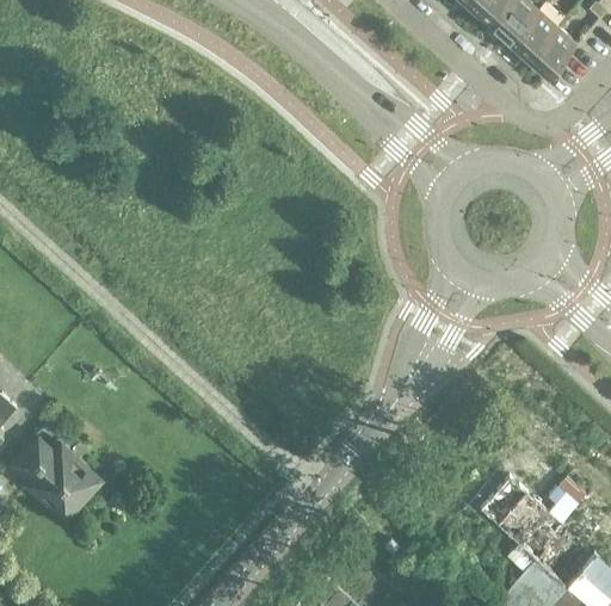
[(476,0),(470,7),(489,25),(511,0),(476,0)]
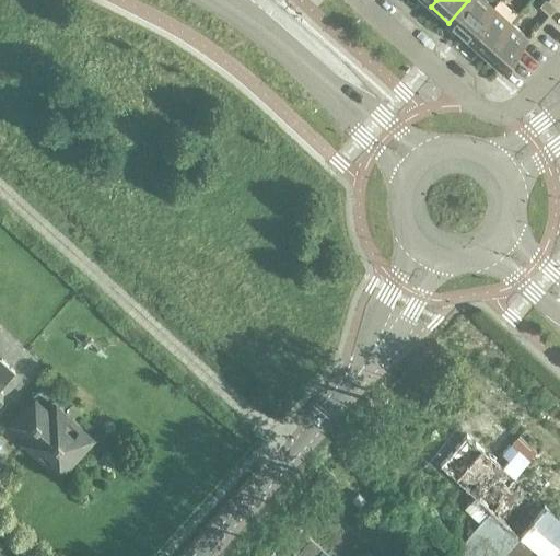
[(481,0),(468,0),(448,23),(466,38),(492,10),(481,0)]
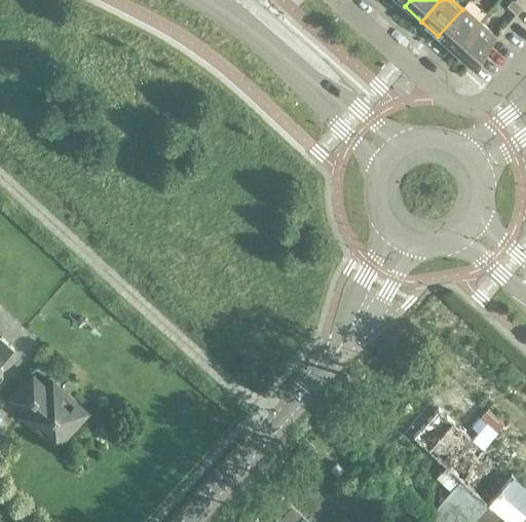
[(506,8),(516,16),(523,9),(513,1),(506,8)]
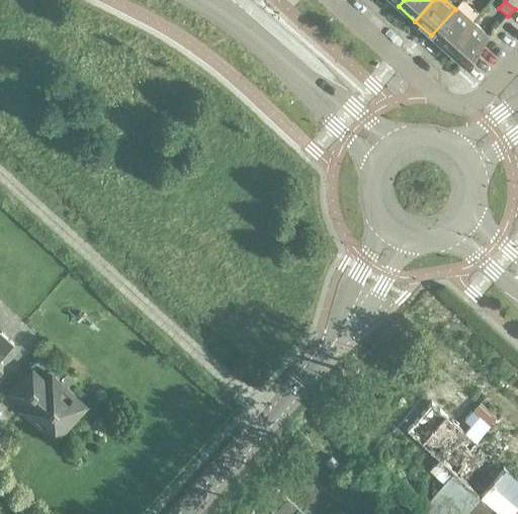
[(455,9),(431,35),(447,51),(471,23),(455,9)]
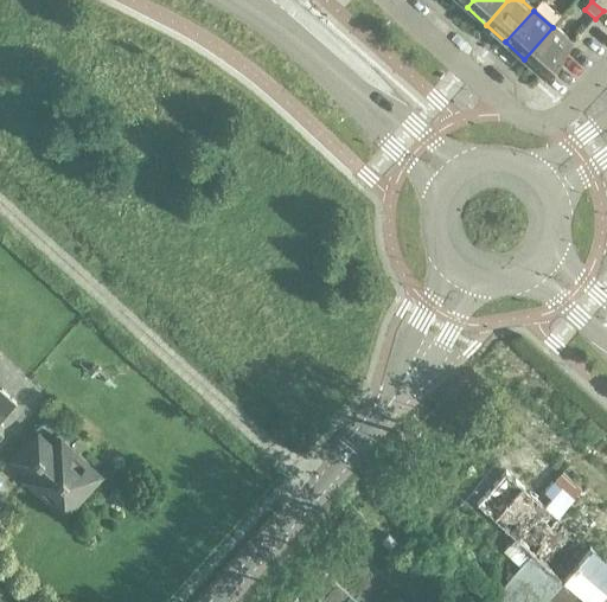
[(553,27),(524,59),(544,77),(573,45),(553,27)]
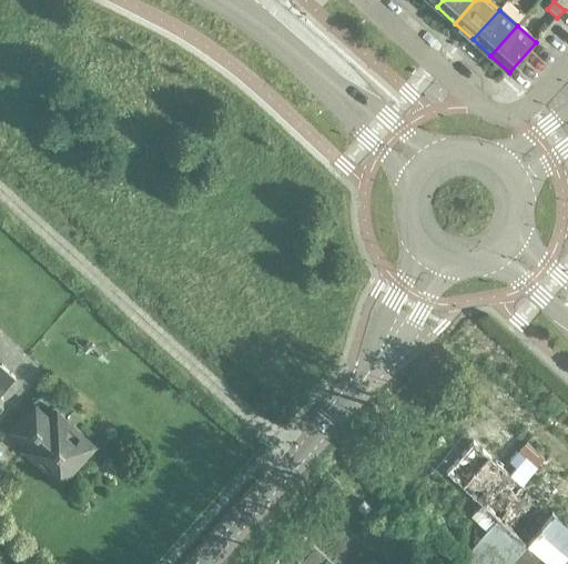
[(0,396),(16,380),(0,365),(0,396)]
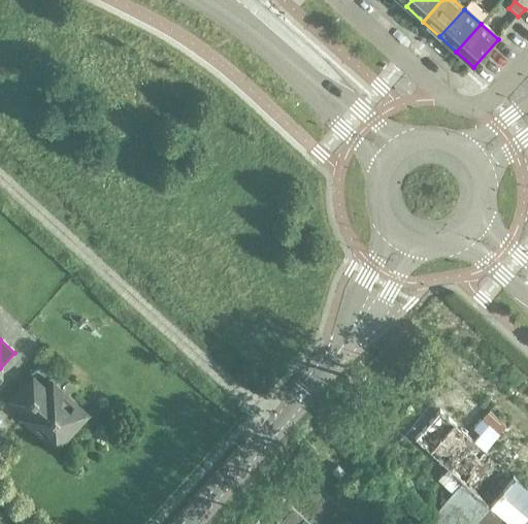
[(56,454),(91,417),(52,382),(39,396),(25,384),(6,404),(21,417),(15,422),(56,454)]
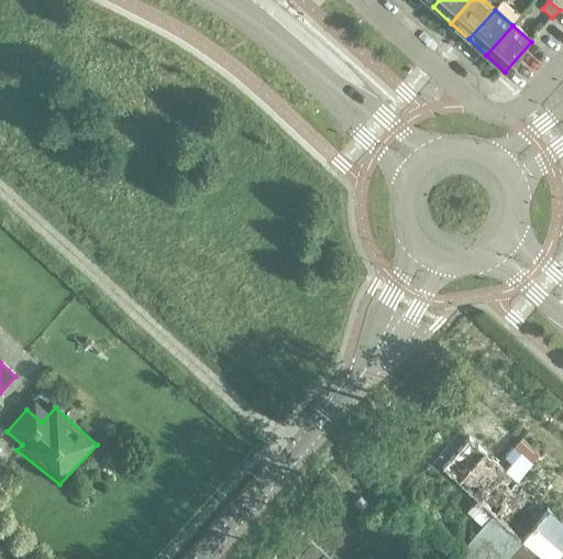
[(507,558),(521,543),(522,541),(541,558),(562,558),(562,525),(548,513),(549,512),(533,499),(554,474),(540,461),(545,455),(526,436),(505,459),(511,466),(505,473),(468,440),(442,470),(494,516),(461,554),(466,558),(478,558),(479,557),(481,558),(507,558)]
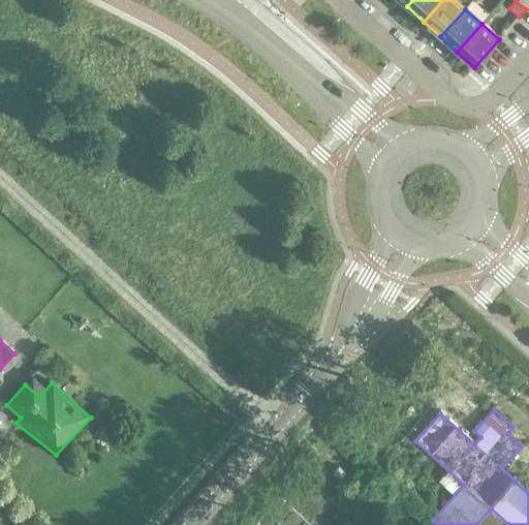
[(344,475),(337,469),(332,474),(339,481),(344,475)]
